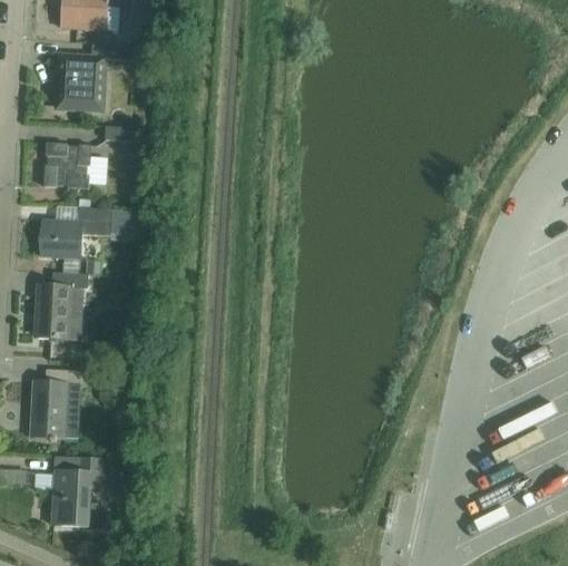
[(118,7),(118,0),(61,0),(60,28),(104,30),(105,6),(118,7)]
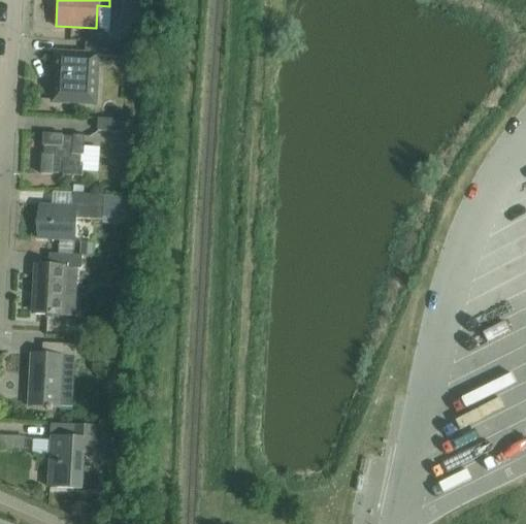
[(126,56),(127,43),(84,41),(83,53),(55,51),(53,84),(56,83),(55,99),(93,102),(96,54),(126,56)]
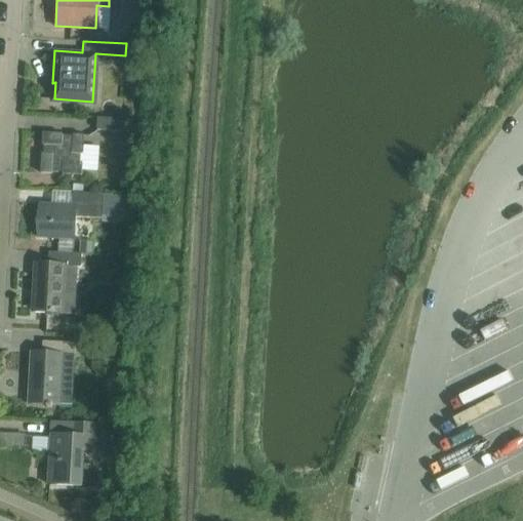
[(126,43),(125,55),(135,56),(136,44),(126,43)]
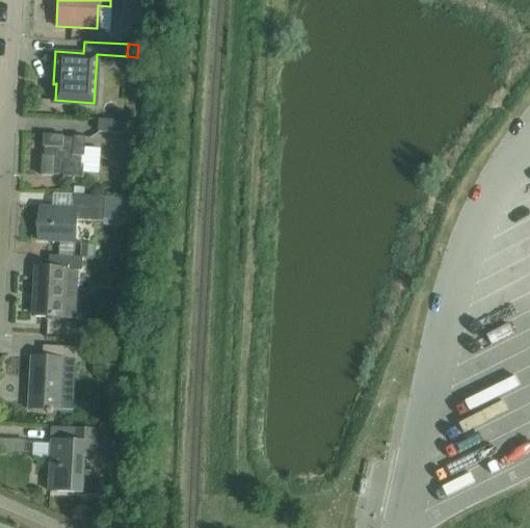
[(135,131),(135,121),(123,121),(123,119),(98,117),(97,131),(122,132),(122,131),(135,131)]
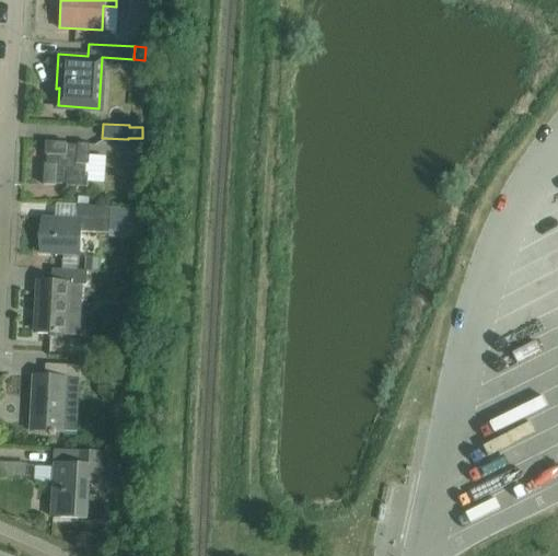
[(42,182),(86,185),(89,142),(45,139),(42,182)]
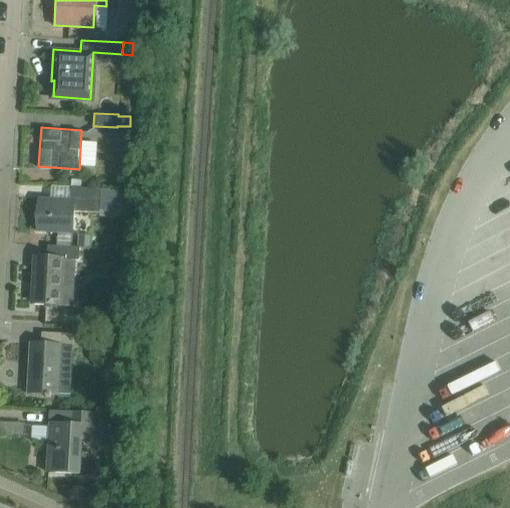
[(37,197),(35,229),(55,230),(55,243),(69,244),(69,231),(71,231),(72,210),(84,210),(98,211),(99,186),(70,185),(69,199),(37,197)]
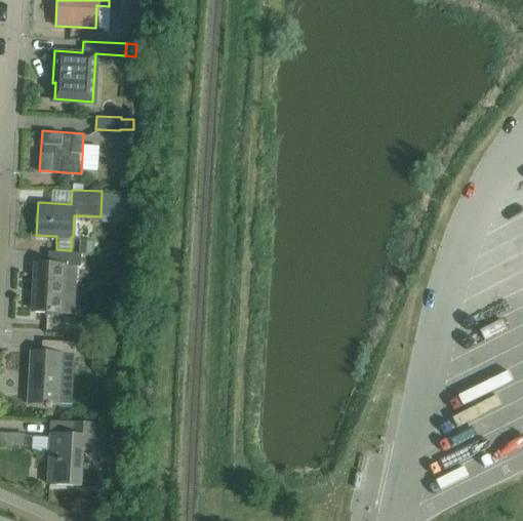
[(91,240),(79,239),(79,247),(80,248),(80,251),(90,252),(91,240)]
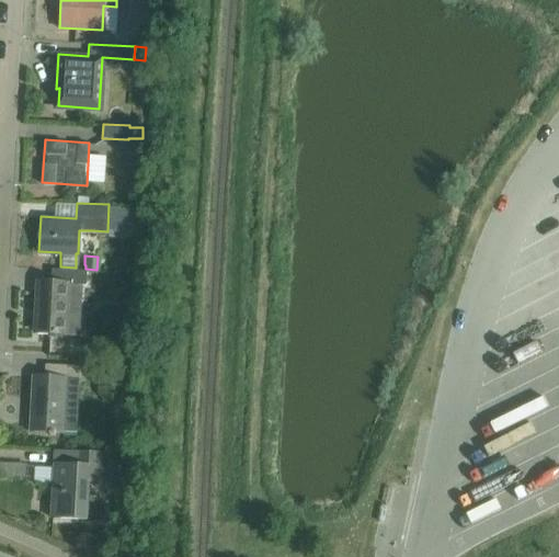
[(87,284),(87,270),(50,268),(50,281),(37,281),(35,314),(40,314),(38,331),(66,332),(68,283),(87,284)]
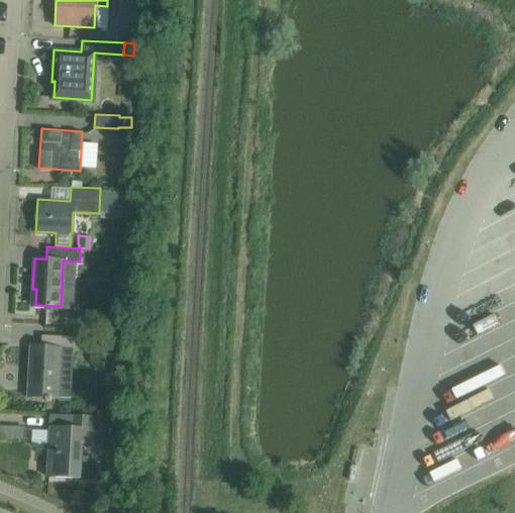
[(116,251),(103,250),(102,262),(113,263),(113,262),(115,262),(116,251)]
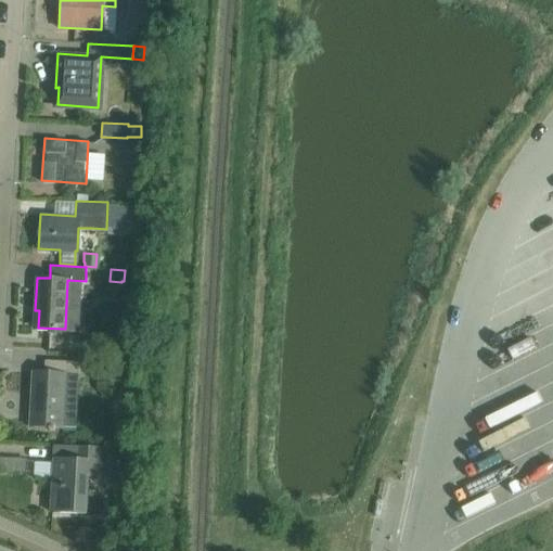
[(31,371),(28,425),(62,426),(62,424),(65,373),(78,373),(79,361),(44,359),(43,371),(31,371)]
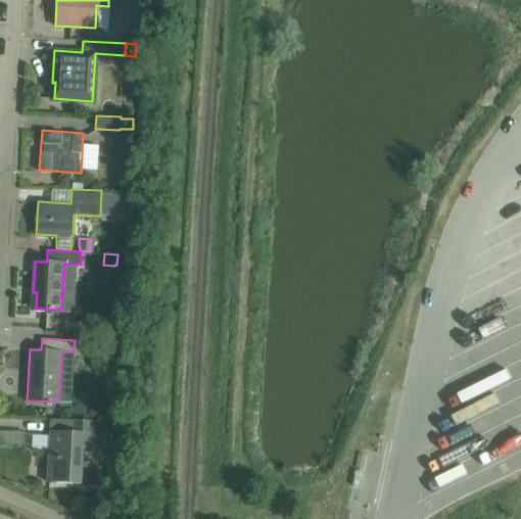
[(94,447),(96,422),(50,419),(46,481),(80,482),(82,447),(94,447)]
